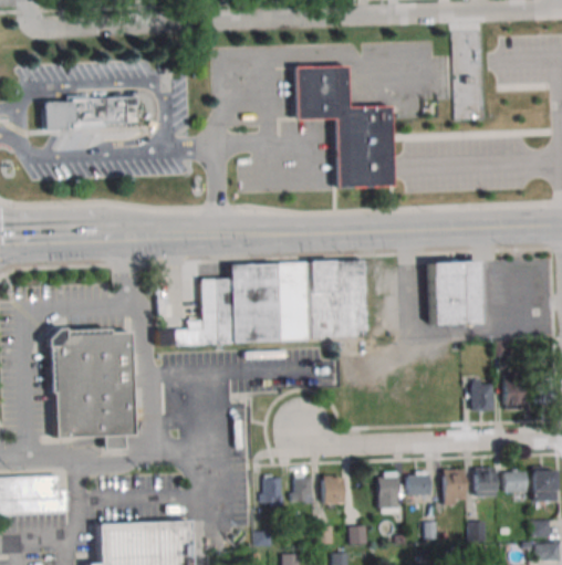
[(349,66),(350,106),(393,106),(394,187),(339,188),(337,118),(295,118),(295,66),(349,66)]
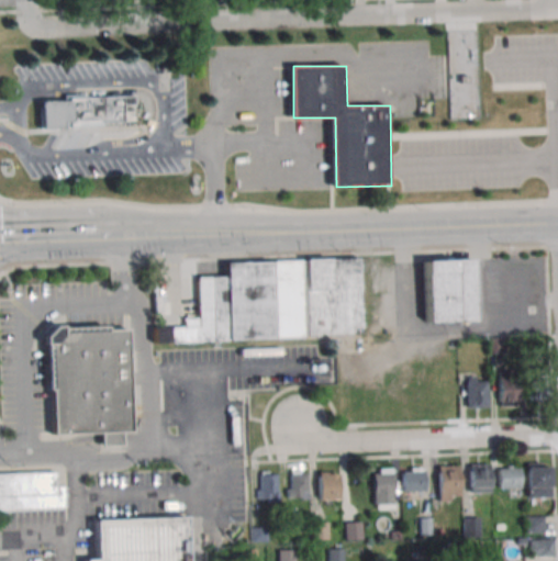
[(41,98),(40,135),(141,130),(141,97),(41,98)]
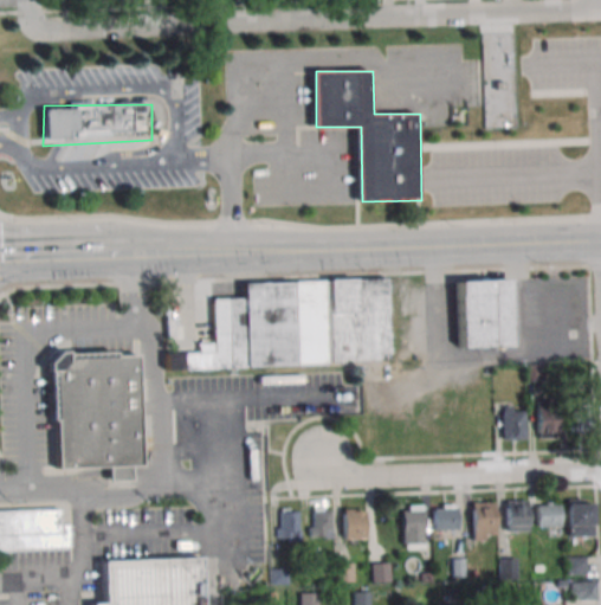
[(329,280),(331,365),(395,362),(392,277),(329,280)]
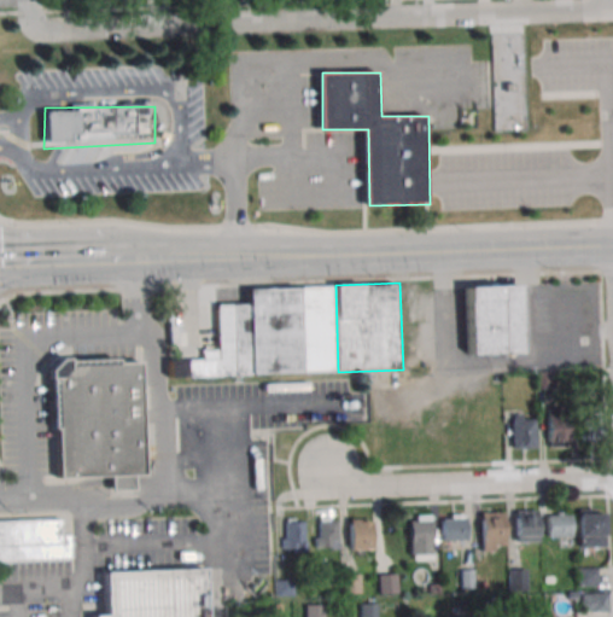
[(298,286),(302,374),(338,372),(336,285),(298,286)]
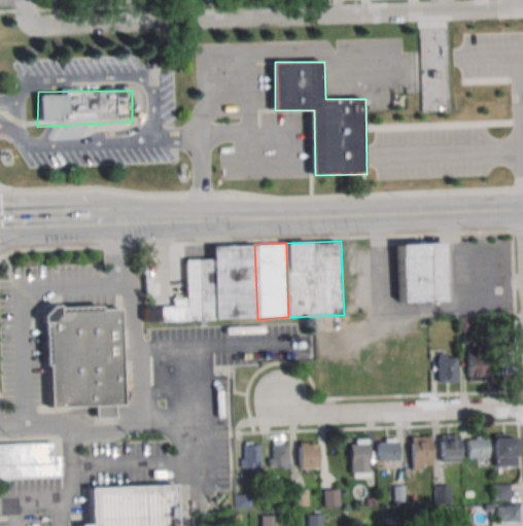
[(212,245),(214,321),(257,319),(254,244),(212,245)]
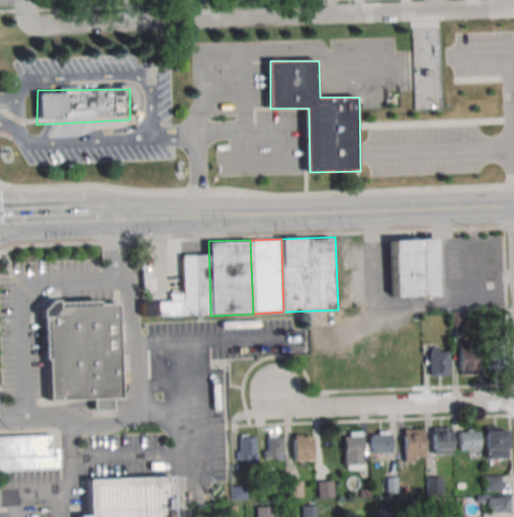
[(438,240),(440,295),(395,297),(393,242),(438,240)]
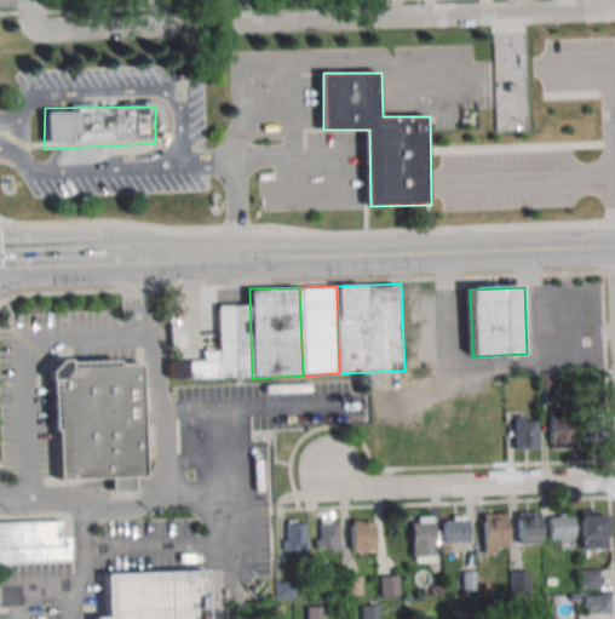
[(219,305),(220,360),(193,364),(195,379),(252,378),(249,304),(219,305)]
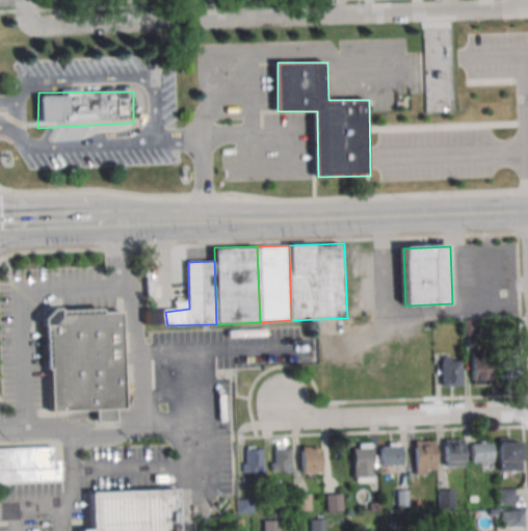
[(53,311),(44,320),(45,328),(47,328),(48,371),(52,371),(53,414),(98,412),(99,425),(120,424),(119,412),(128,410),(124,313),(104,314),(104,311),(61,313),(61,311),(53,311)]
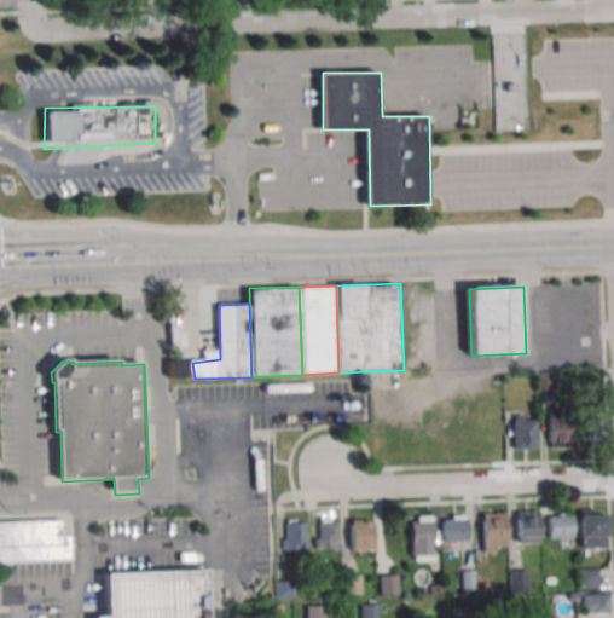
[(540,451),(540,416),(516,416),(516,451),(540,451)]
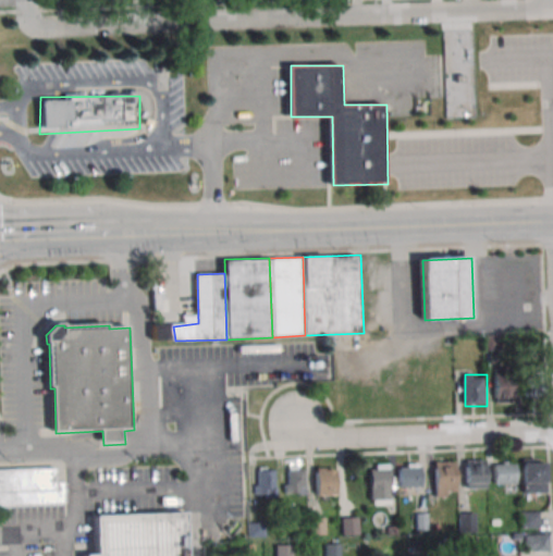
[(548,400),(548,374),(526,374),(526,400),(548,400)]
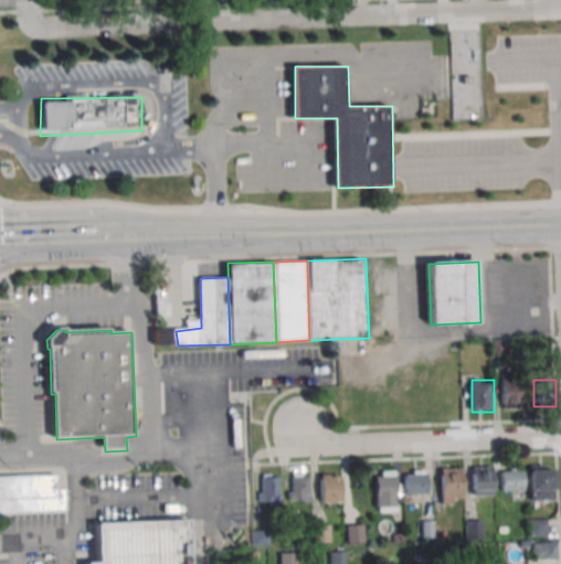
[(505,410),(524,410),(524,381),(505,381),(505,410)]
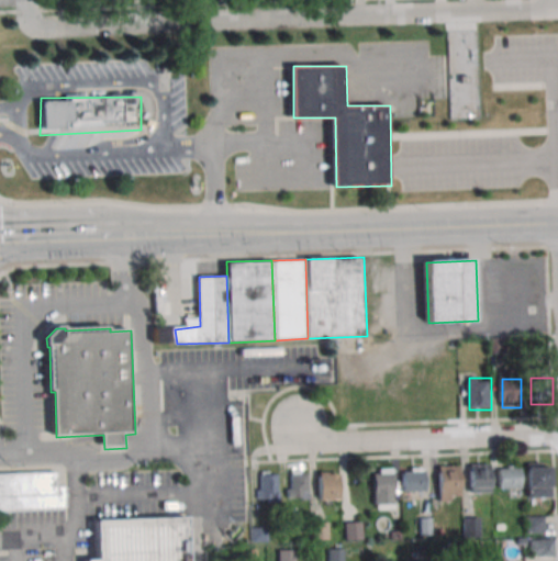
[(529,500),(554,500),(554,463),(529,463),(529,500)]
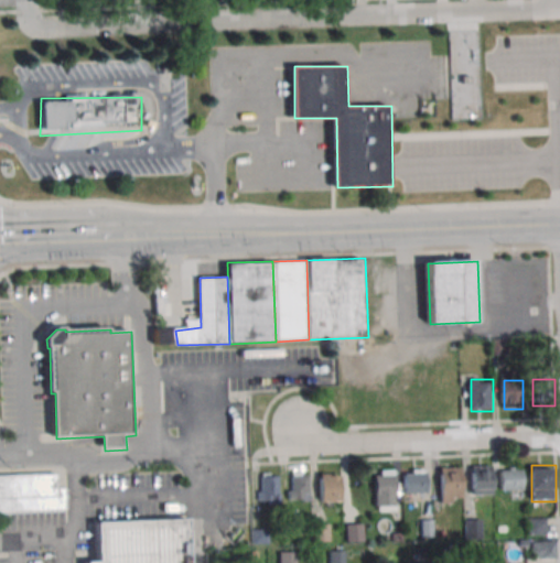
[(495,496),(495,466),(474,466),(474,496),(495,496)]
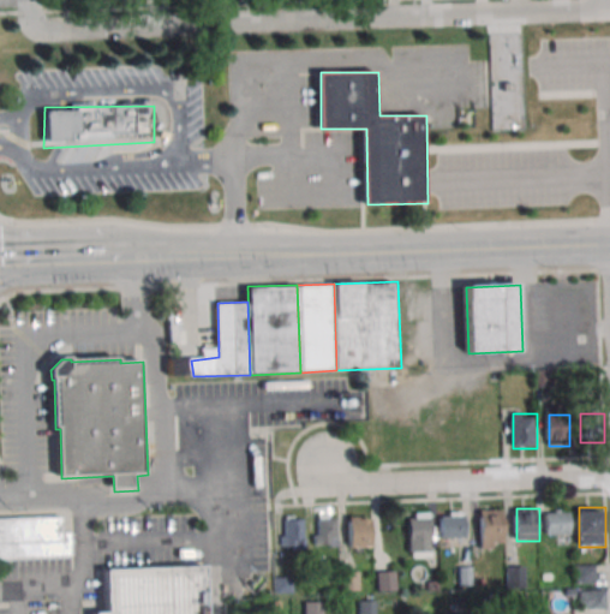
[(506,511),(483,511),(483,549),(506,549),(506,511)]
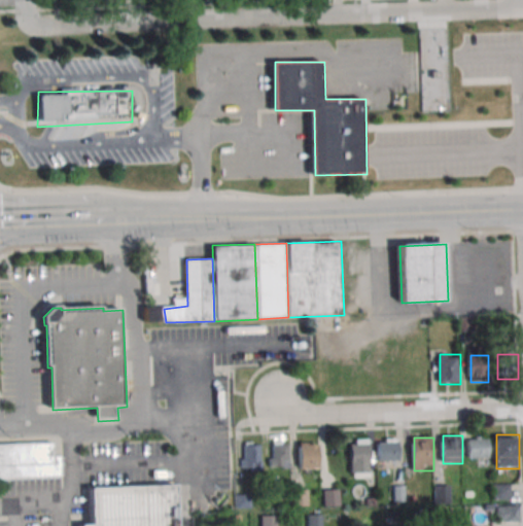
[(471,458),(491,458),(491,437),(471,437),(471,458)]
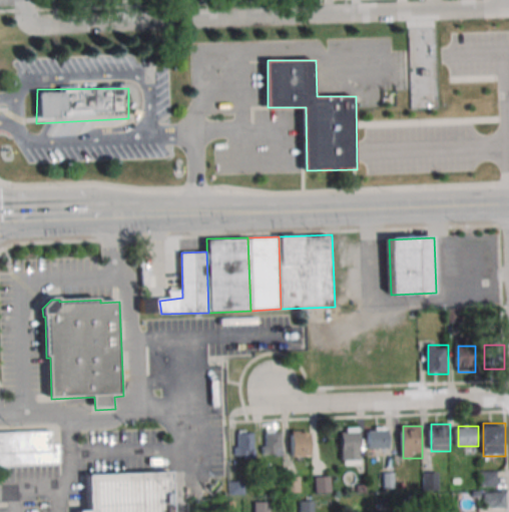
[(391,449),(391,427),(371,427),(371,449),(391,449)]
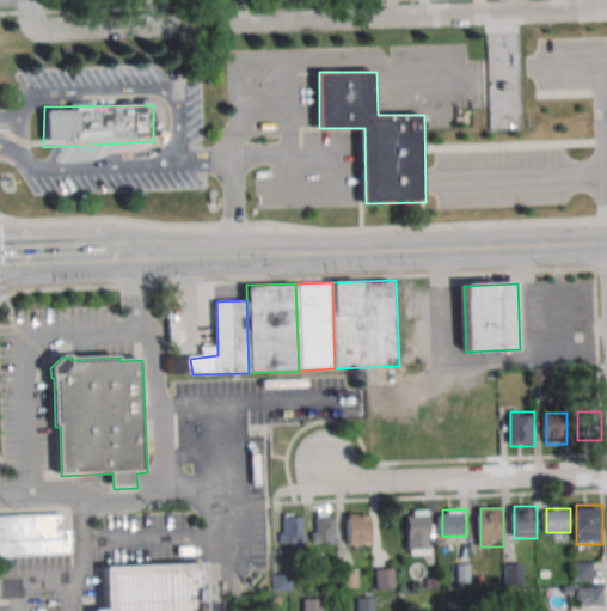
[(431,512),(409,512),(409,553),(431,553),(431,512)]
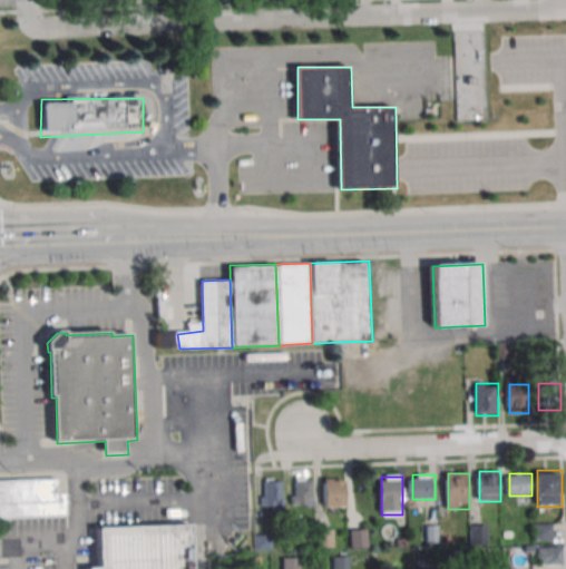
[(293,507),(316,507),(316,479),(293,479),(293,507)]
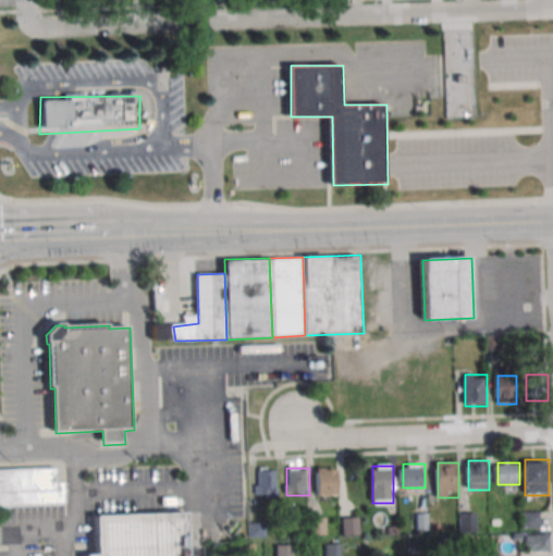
[(0,469),(0,506),(68,505),(66,482),(58,482),(58,469),(0,469)]
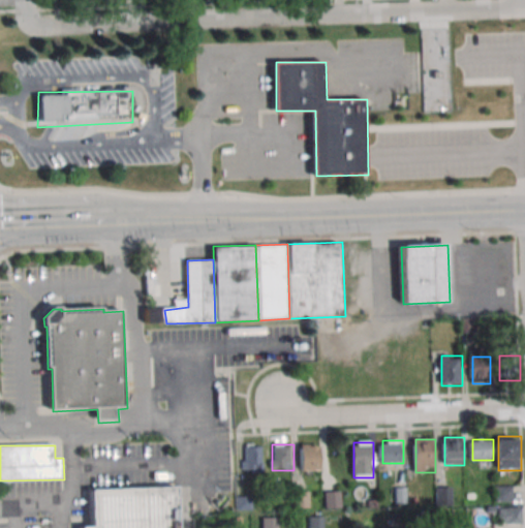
[(246,445),(246,474),(265,474),(265,445),(246,445)]
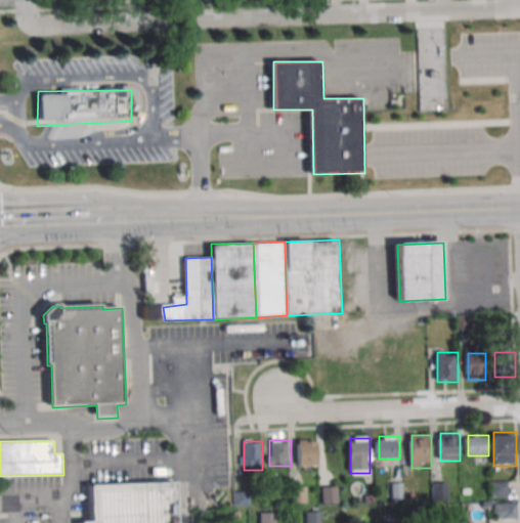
[(300,467),(318,467),(318,441),(300,441),(300,467)]
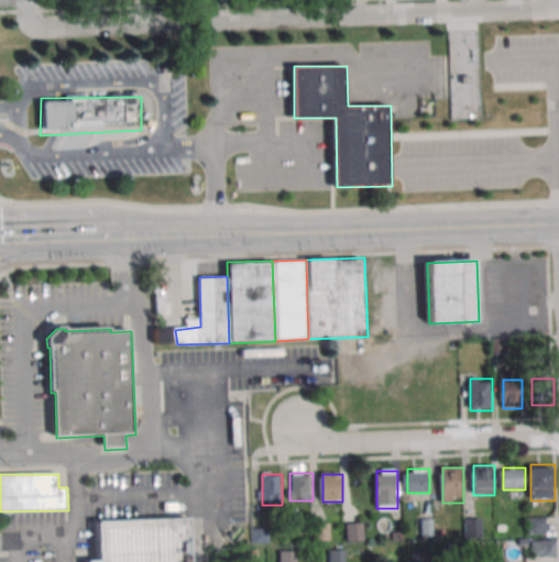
[(530,535),(548,535),(548,518),(530,518),(530,535)]
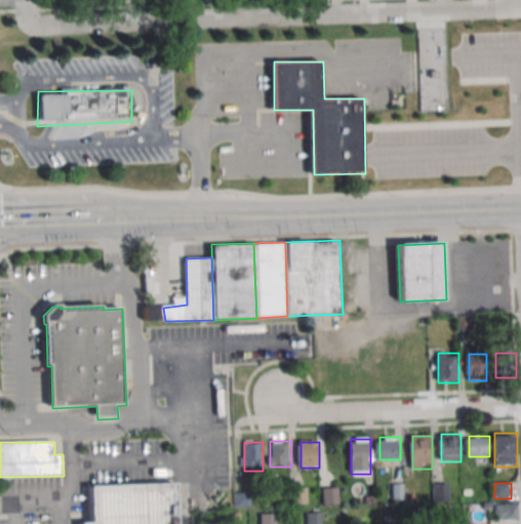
[(436,501),(451,501),(450,484),(436,484),(436,501)]
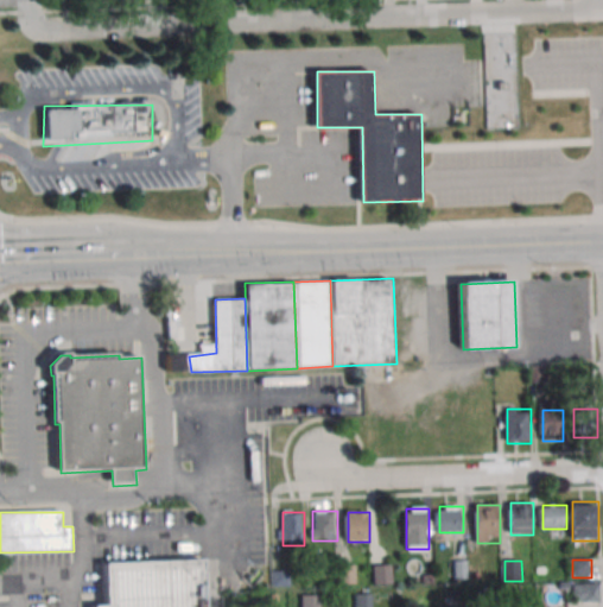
[(205,606),(204,562),(106,566),(107,606),(205,606)]
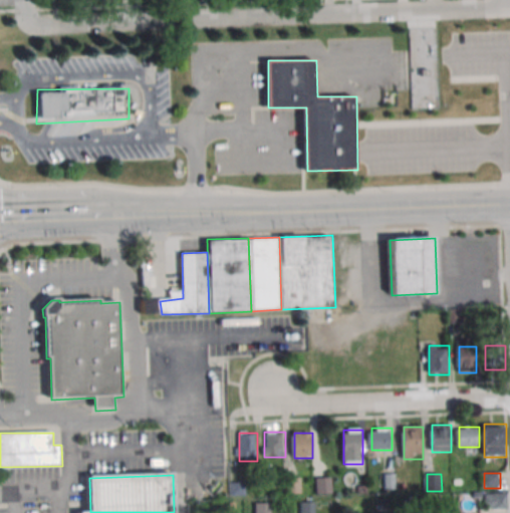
[(302,494),(302,478),(289,478),(289,494),(302,494)]
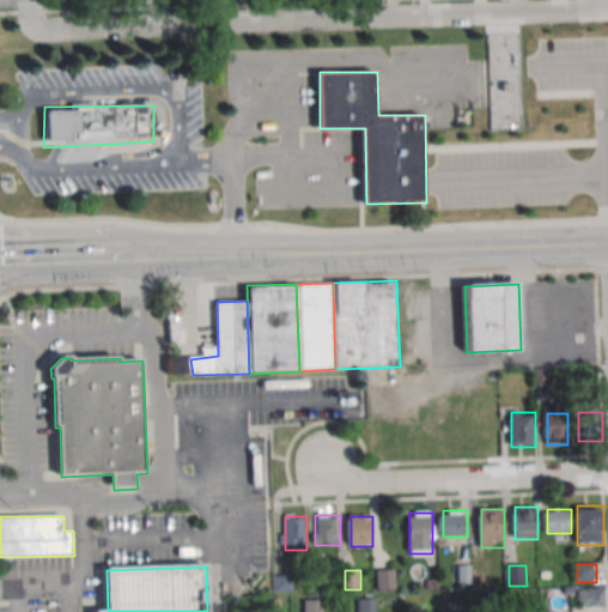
[(380,589),(399,589),(399,570),(380,570),(380,589)]
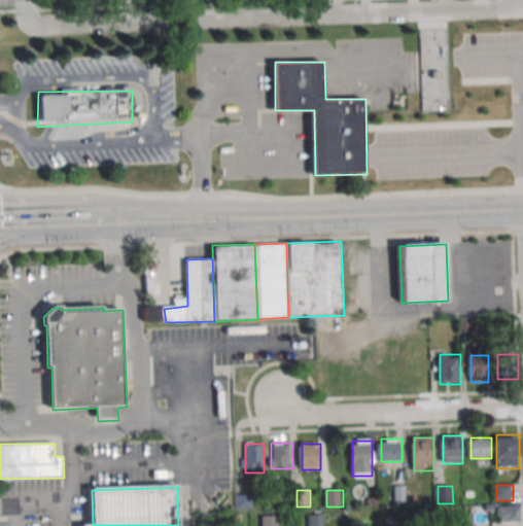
[(253,507),(253,496),(239,495),(239,507),(253,507)]
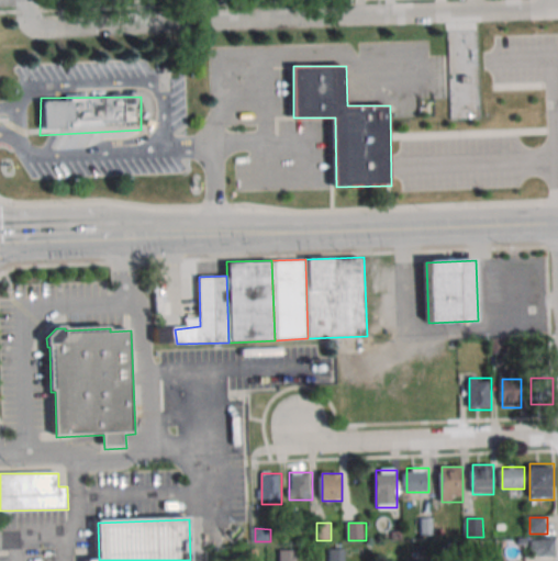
[(557,539),(533,539),(533,559),(557,559),(557,539)]
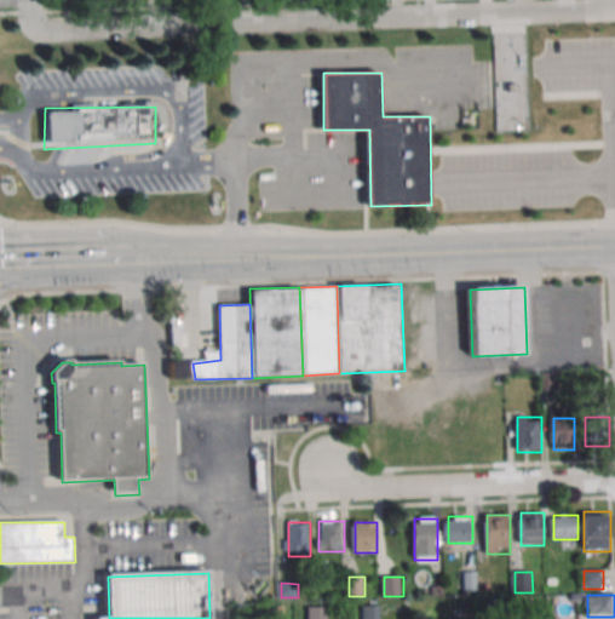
[(329,618),(331,607),(309,607),(309,618),(329,618)]
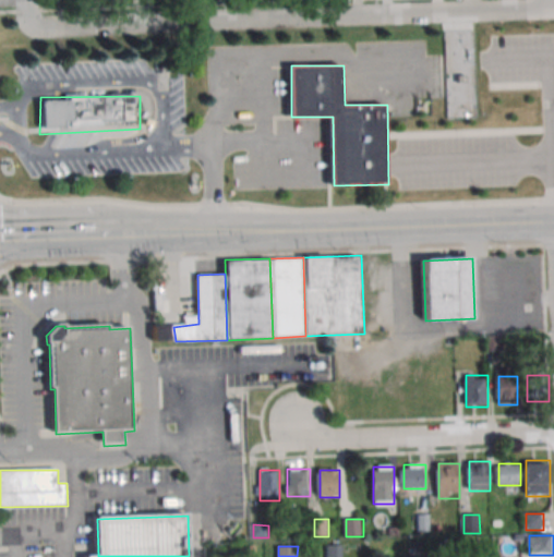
[(329,547),(329,556),(342,556),(344,547),(329,547)]
